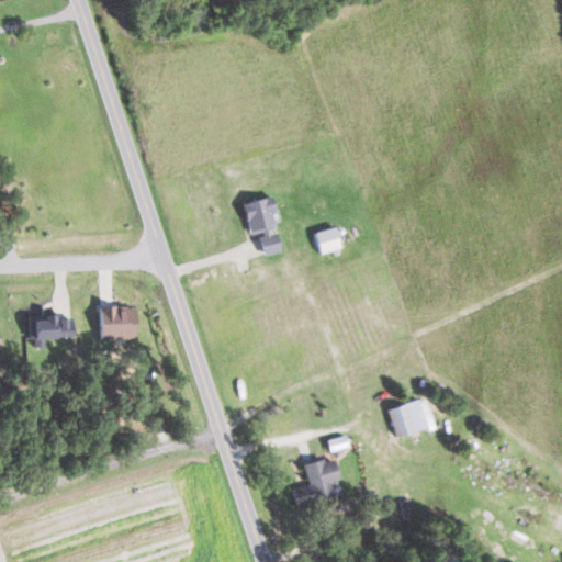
[(242,202),(250,235),(257,234),(262,254),(280,249),(276,229),(271,211),(276,210),(271,194),(242,202)]
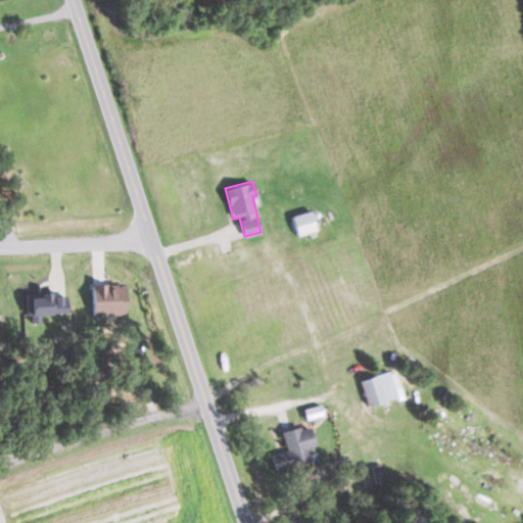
[(293,214),(297,234),(316,231),(312,210),(293,214)]
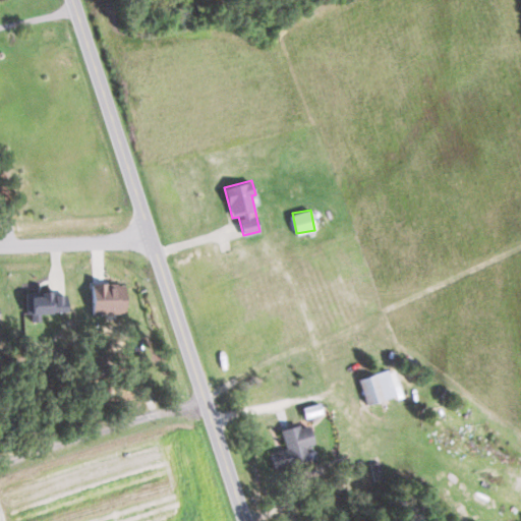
[(92,284),(93,314),(125,312),(124,282),(92,284)]
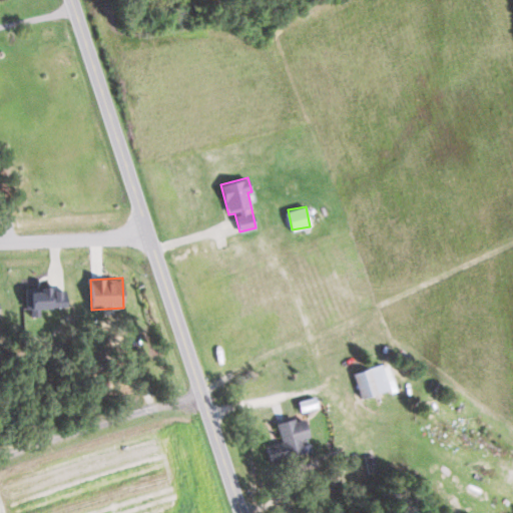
[(28,308),(65,307),(64,288),(38,289),(39,291),(28,291),(28,308)]
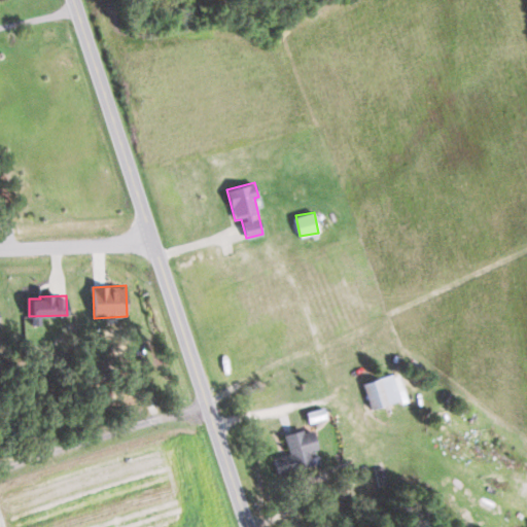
[(372,409),(402,399),(399,391),(405,390),(401,380),(396,381),(394,373),(363,383),(372,409)]
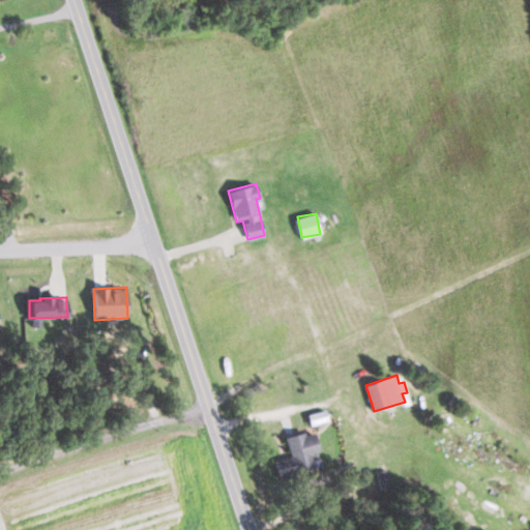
[(323,466),(314,431),(286,438),(291,455),(274,460),(278,477),(323,466)]
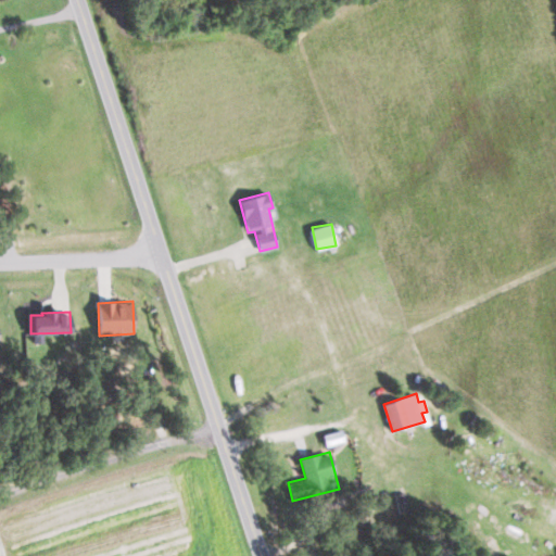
All buildings are outlined.
